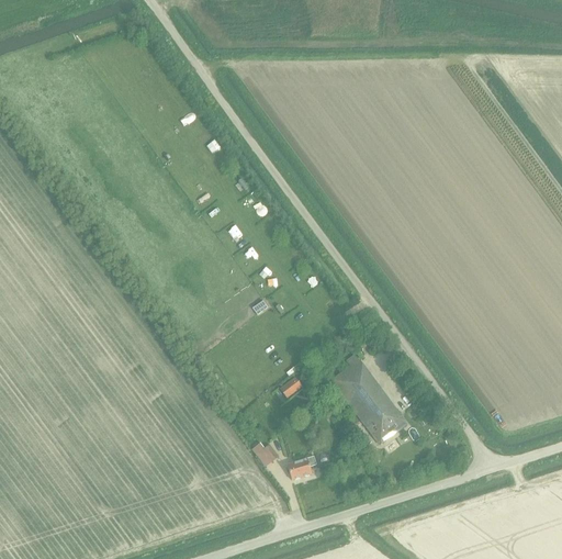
[(318,353),(311,357),(314,364),(322,359),(318,353)]
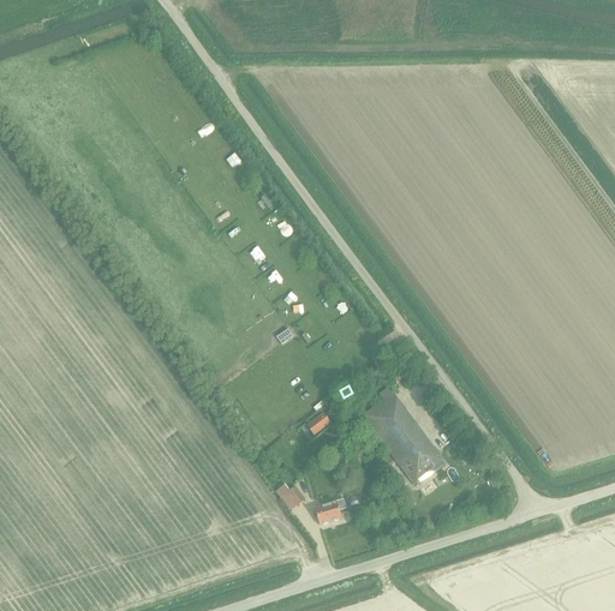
[(415,484),(445,461),(393,391),(357,418),(362,425),(368,420),(415,484)]
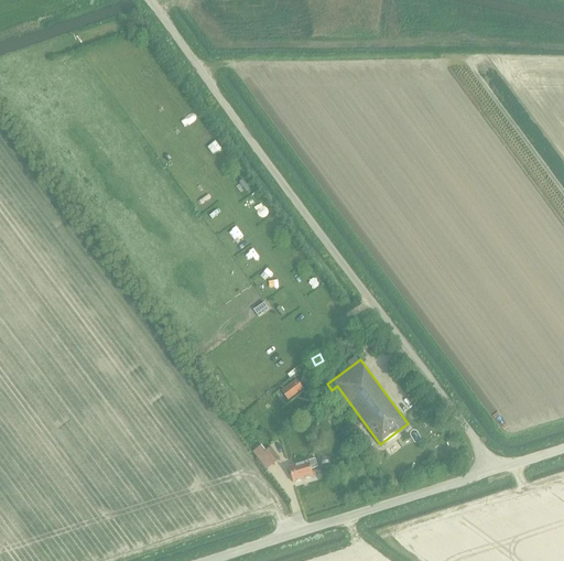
[(280,388),(288,398),(303,386),(295,376),(280,388)]
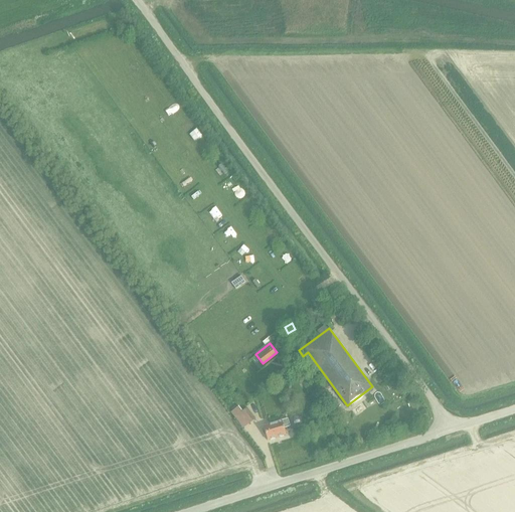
[(230,409),(243,425),(255,416),(246,405),(242,408),(238,403),(230,409)]
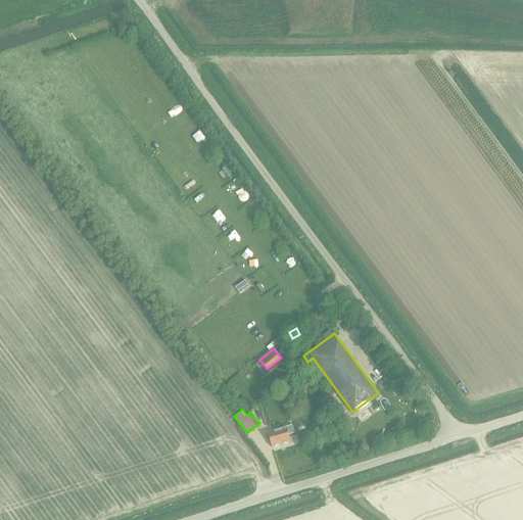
[(267,430),(272,444),(290,439),(288,432),(294,430),(291,423),(267,430)]
